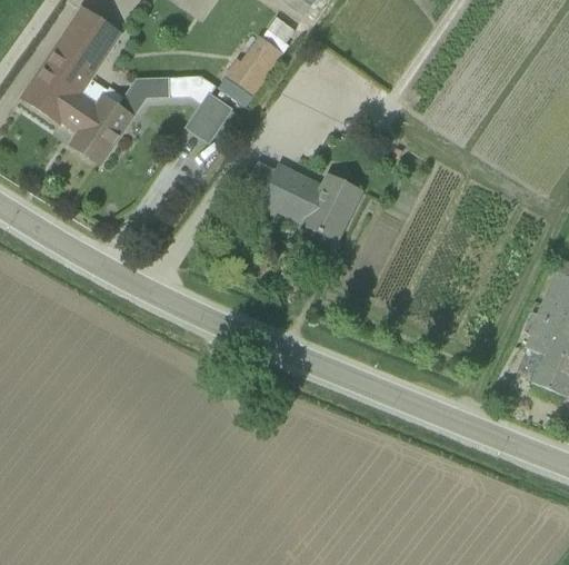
[(281,0),(302,16),(306,12),(313,18),(327,0),(281,0)]
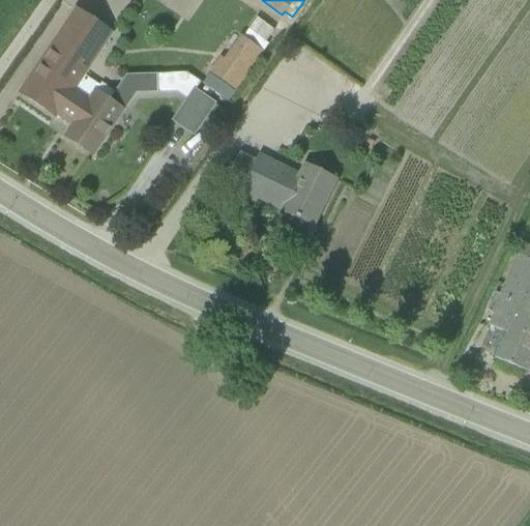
[(76,6),(19,90),(55,115),(57,112),(72,122),(64,135),(92,153),(123,107),(119,105),(123,97),(114,91),(110,97),(95,88),(99,83),(84,72),(112,30),(76,6)]
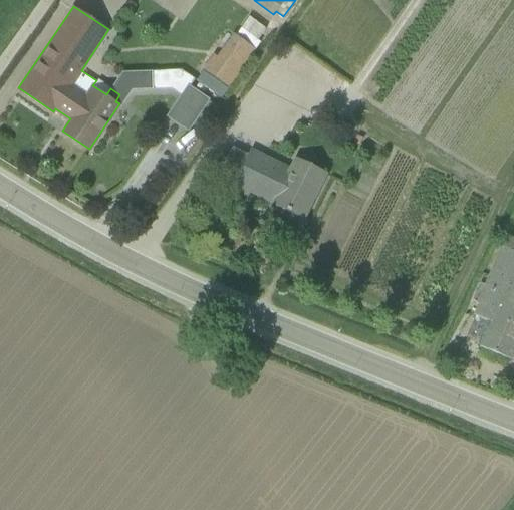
[(233,32),(217,54),(213,51),(202,67),(206,70),(228,86),(256,48),(233,32)]
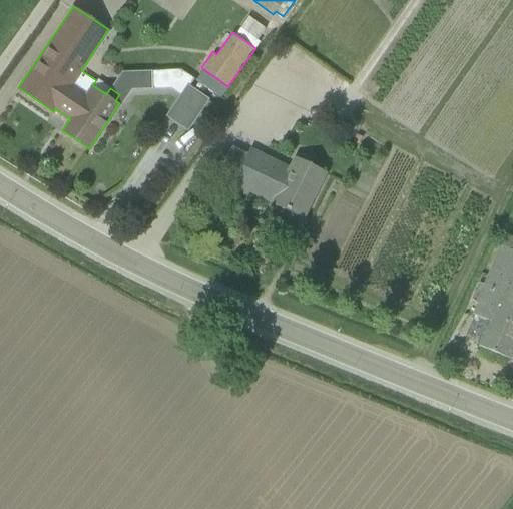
[(172,69),(119,67),(118,87),(154,88),(155,76),(171,77),(172,69)]
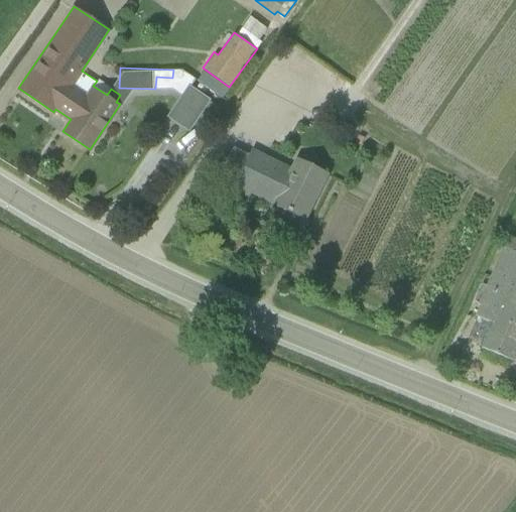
[(188,83),(166,116),(189,131),(211,98),(188,83)]
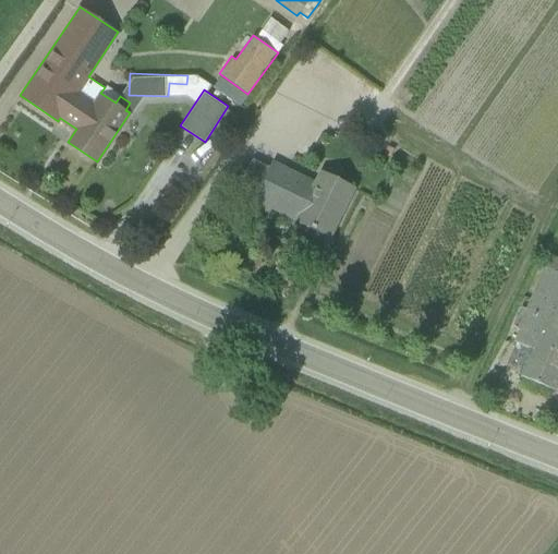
[(390,156),(393,147),(387,144),(384,152),(390,156)]
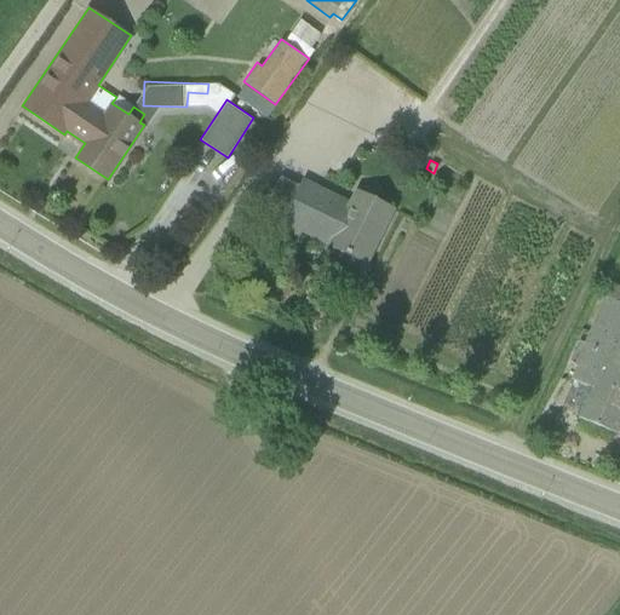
[(302,178),(281,219),(331,243),(331,245),(366,262),(392,207),(357,190),(351,203),(302,178)]
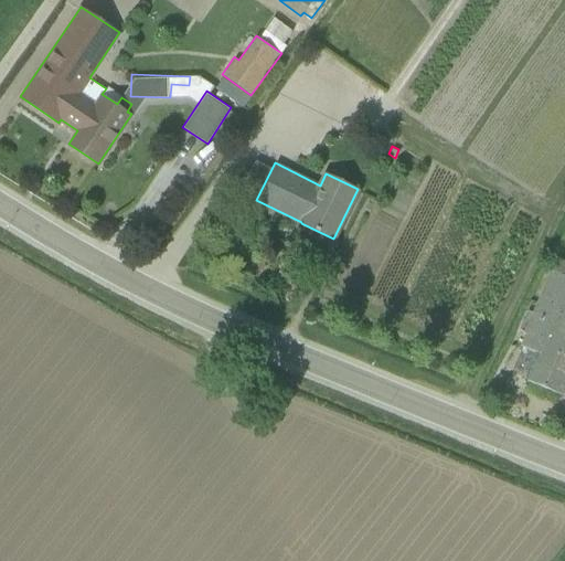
[(564,256),(562,254),(555,264),(564,270),(564,256)]
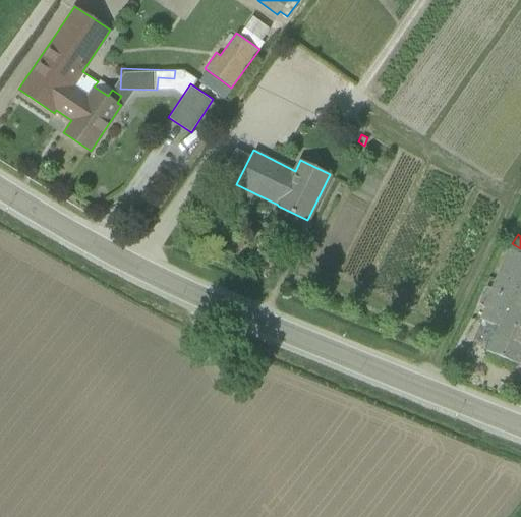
[(497,325),(486,350),(517,362),(520,351),(520,252),(510,248),(493,287),(488,285),(480,304),(486,307),(481,318),(497,325)]
